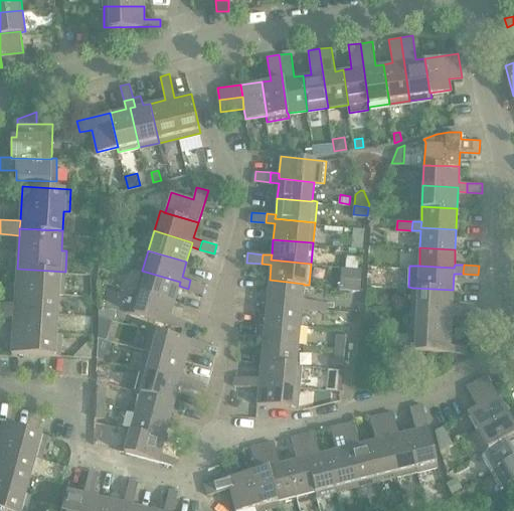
[(15,303),(14,310),(57,313),(58,293),(64,294),(65,272),(17,269),(15,303)]
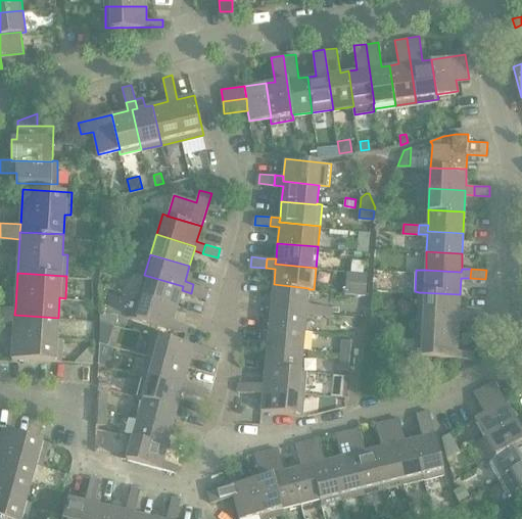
[(144,275),(138,294),(178,307),(182,290),(183,286),(144,275)]
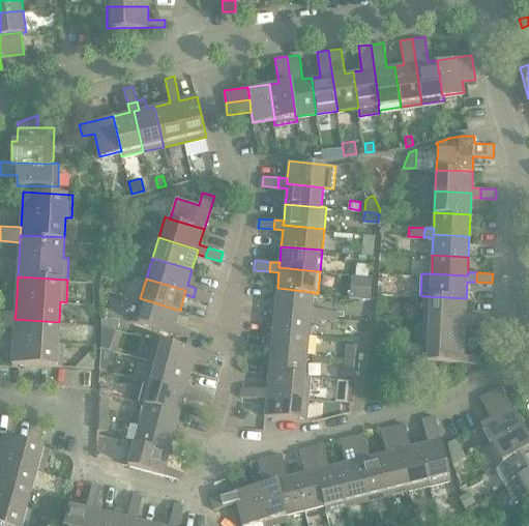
[(211,292),(196,288),(194,297),(208,301),(211,292)]
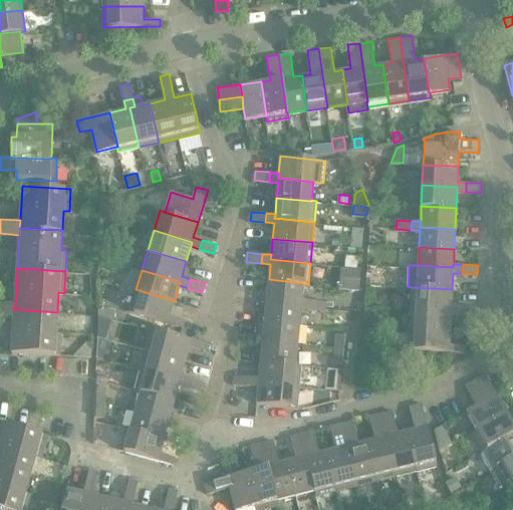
[(303,283),(269,279),(267,300),(301,303),(302,298),(303,284),(303,283)]
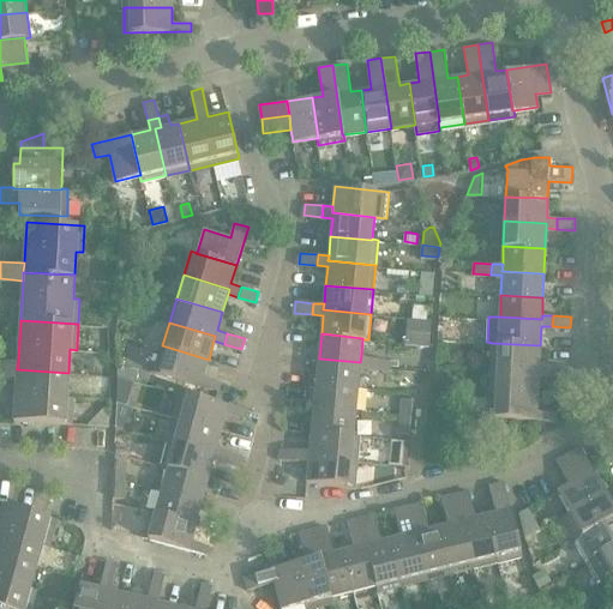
[(492,343),(491,368),(539,371),(540,363),(540,345),(492,343)]
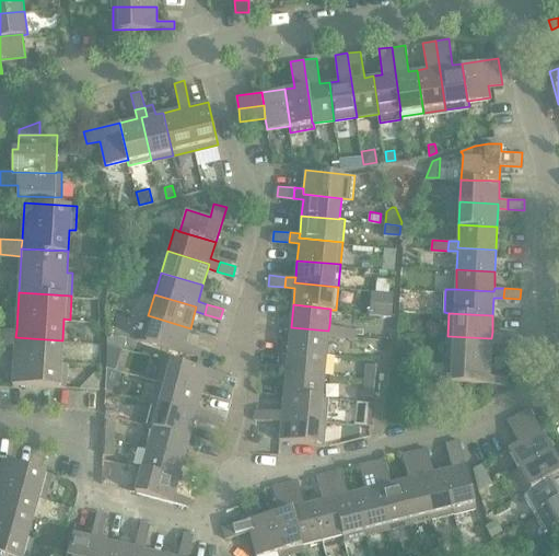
[(148,315),(141,338),(199,356),(201,348),(185,344),(190,328),(148,315)]
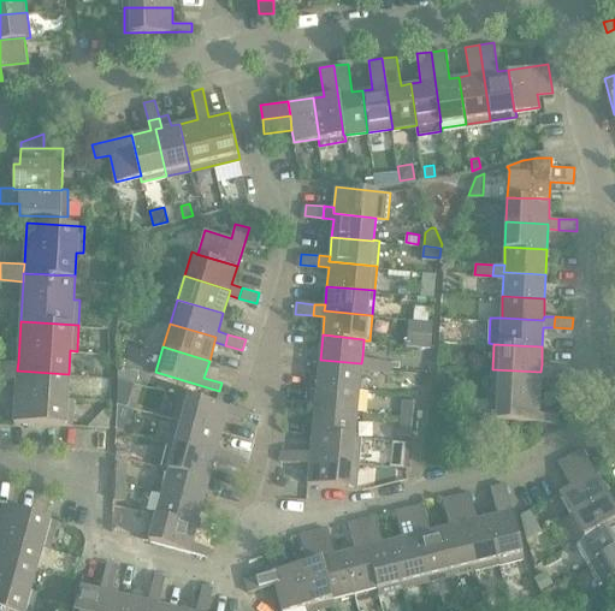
[(320,360),(318,384),(359,387),(361,369),(372,369),(373,359),(362,357),(361,363),(320,360)]
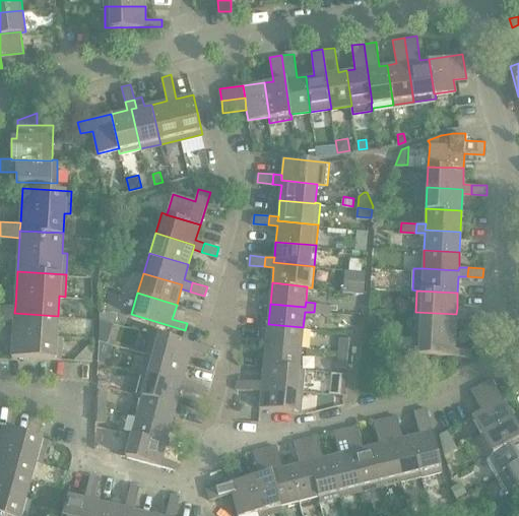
[(315,303),(314,312),(329,314),(329,304),(315,303)]
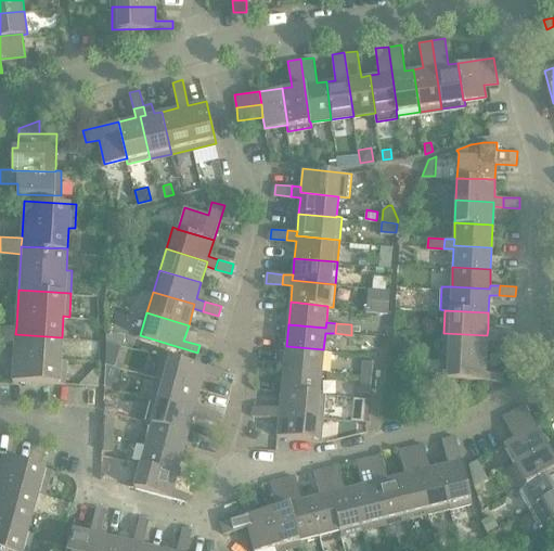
[(0,324),(0,341),(15,342),(15,334),(16,327),(0,324)]
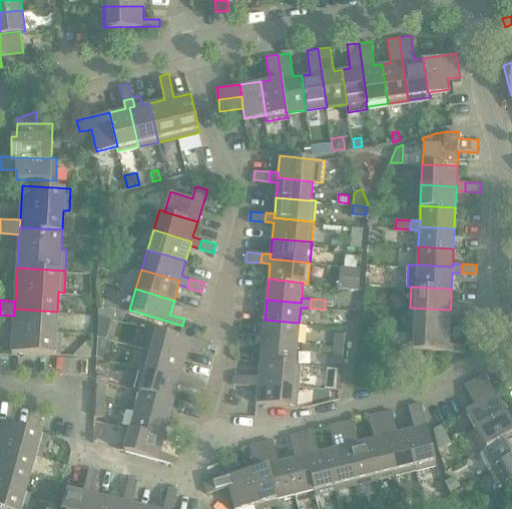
[(115,308),(98,303),(98,313),(112,317),(115,308)]
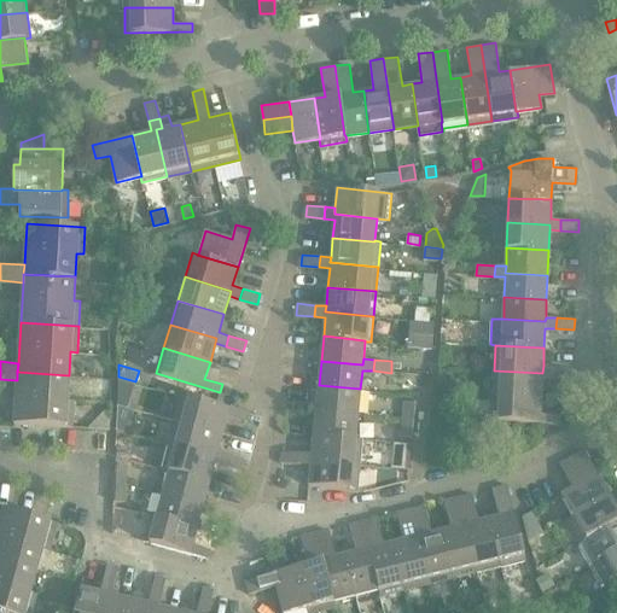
[(494,371),(493,395),(541,397),(542,378),(553,378),(554,367),(543,366),(542,373),(494,371)]
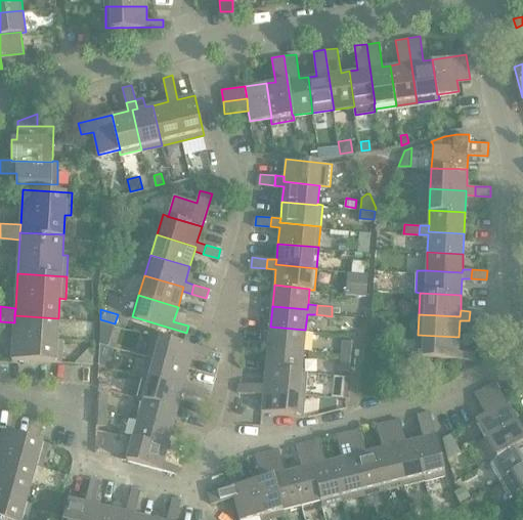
[(470,311),(469,320),(484,321),(485,311),(470,311)]
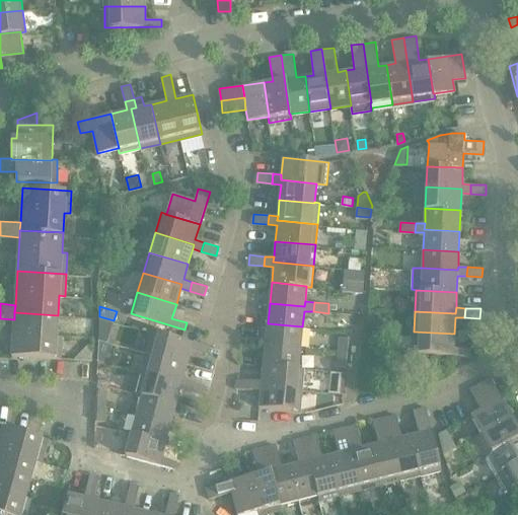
[(14,319),(12,355),(61,358),(62,335),(57,335),(58,315),(14,312),(14,319)]
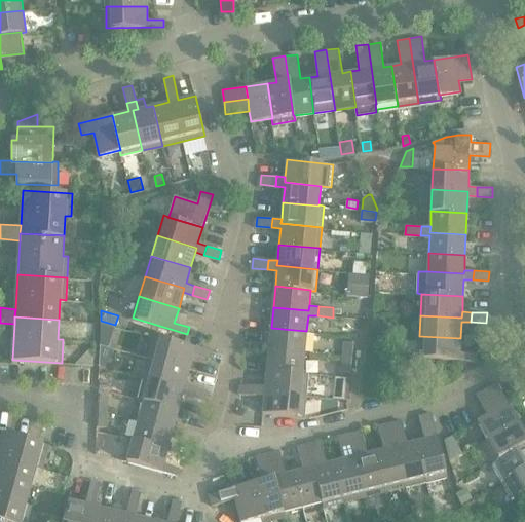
[(271,328),(269,348),(304,351),(306,331),(271,328)]
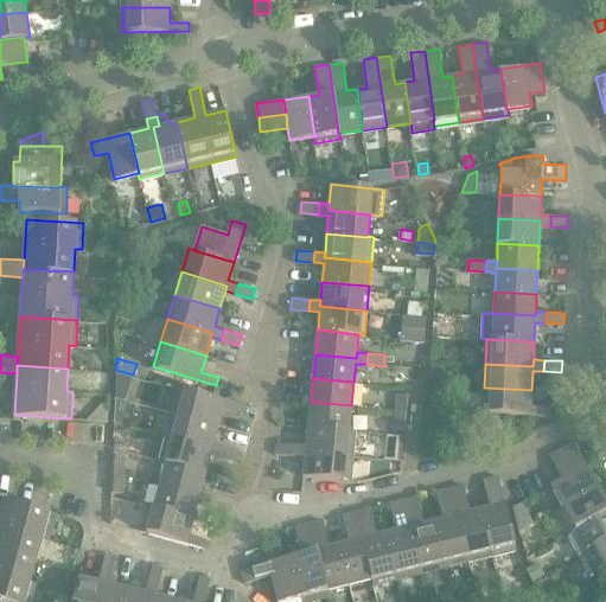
[(116,384),(116,396),(126,398),(128,388),(116,384)]
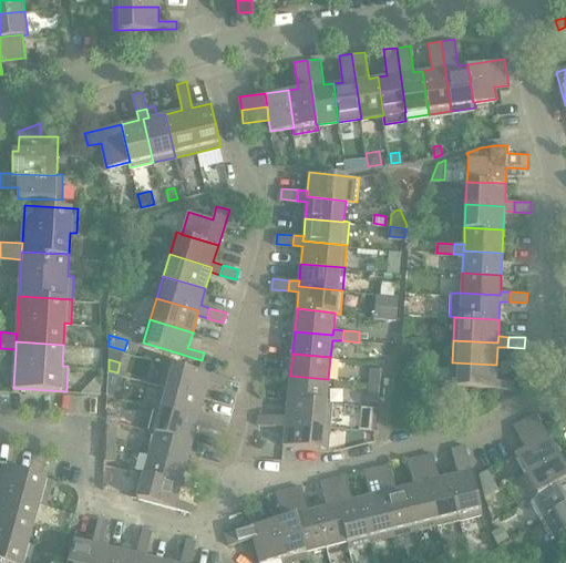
[(227,378),(208,372),(168,362),(162,385),(205,397),(208,381),(225,386),(227,378)]
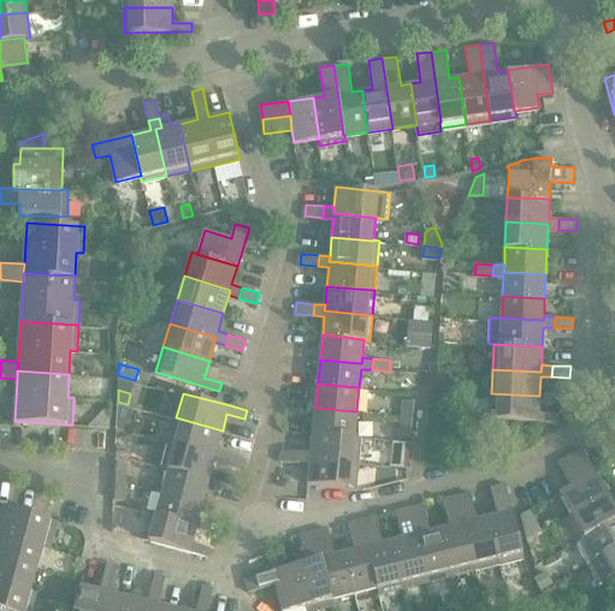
[(539,413),(539,396),(491,393),(490,419),(557,422),(557,414),(539,413)]
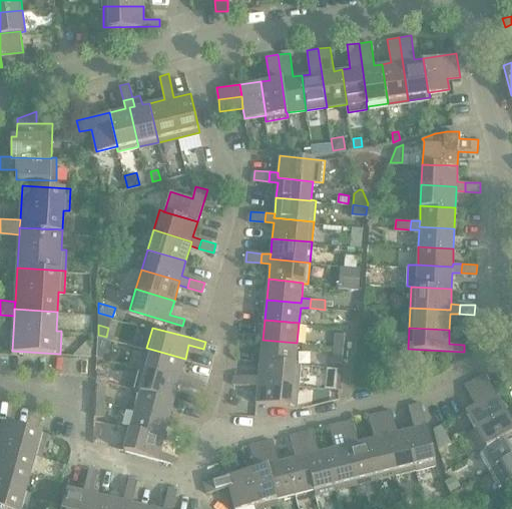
[(336,332),(335,347),(344,348),(346,333),(336,332)]
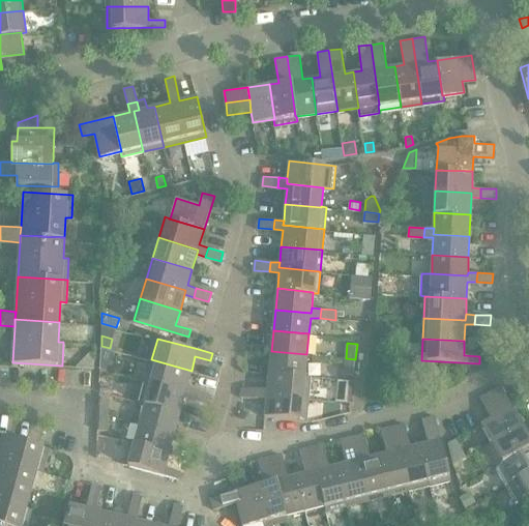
[(271,351),(269,371),(304,375),(306,354),(271,351)]
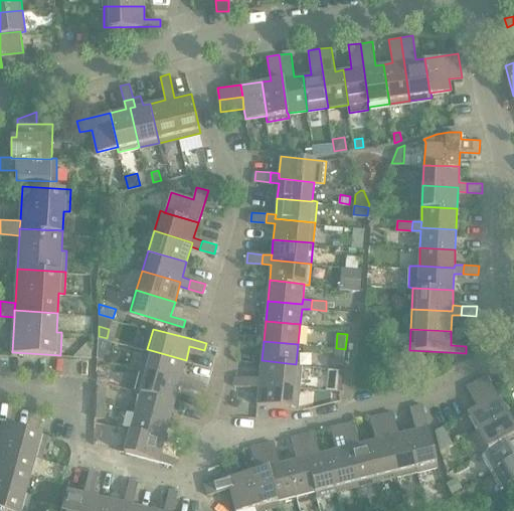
[(336,348),(334,363),(344,364),(345,349),(336,348)]
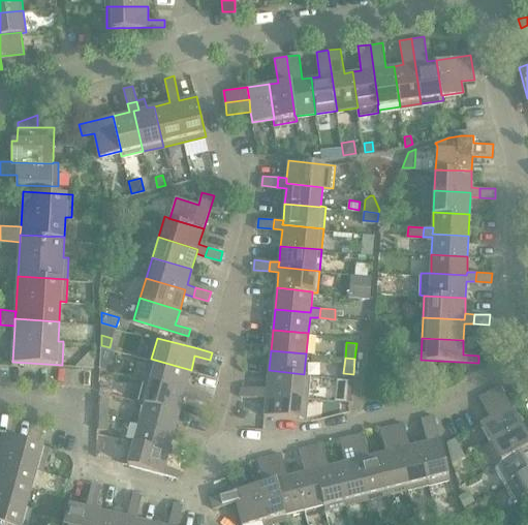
[(185,390),(184,395),(193,397),(195,388),(186,385),(191,370),(151,359),(146,379),(185,390)]
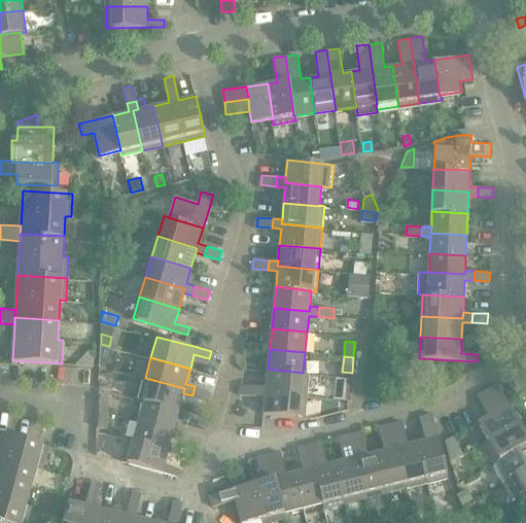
[(266,386),(266,391),(307,395),(309,373),(303,373),(268,369),(266,386)]
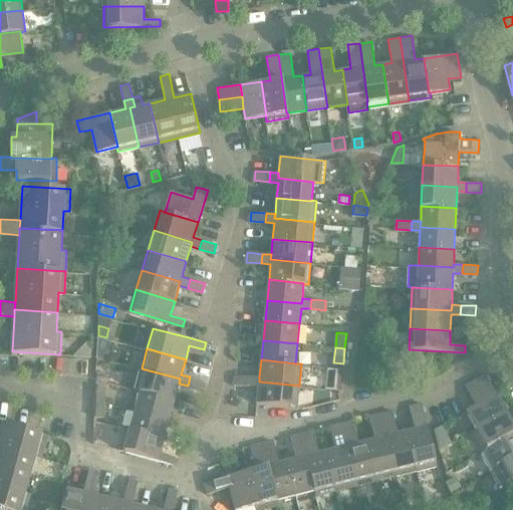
[(327,366),(325,388),(340,389),(342,367),(327,366)]
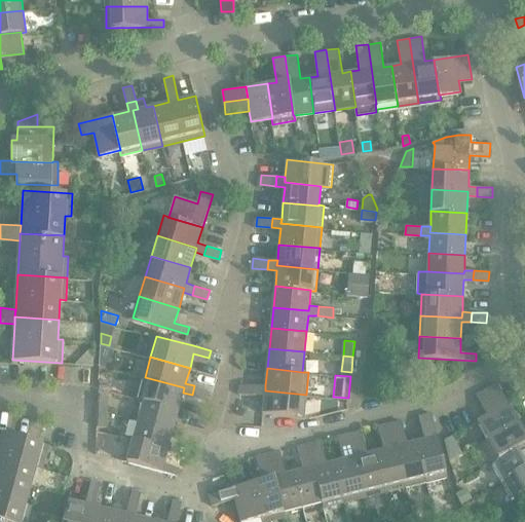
[(145,377),(139,399),(144,400),(144,399),(179,408),(183,393),(184,387),(145,377)]
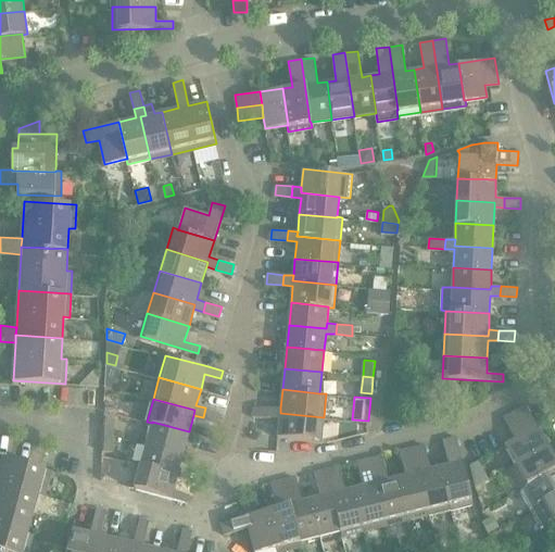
[(526,403),(514,410),(527,431),(538,425),(526,403)]
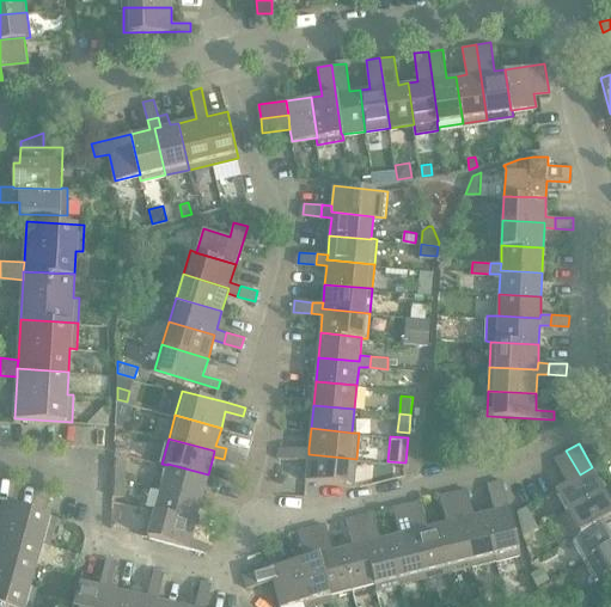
[(280,446),(280,457),(297,459),(298,447),(280,446)]
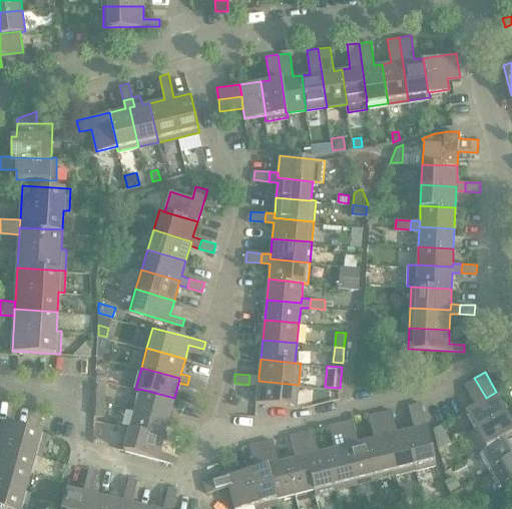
[(249,375),(248,385),(258,385),(257,402),(297,406),(299,385),(259,381),(259,376),(249,375)]
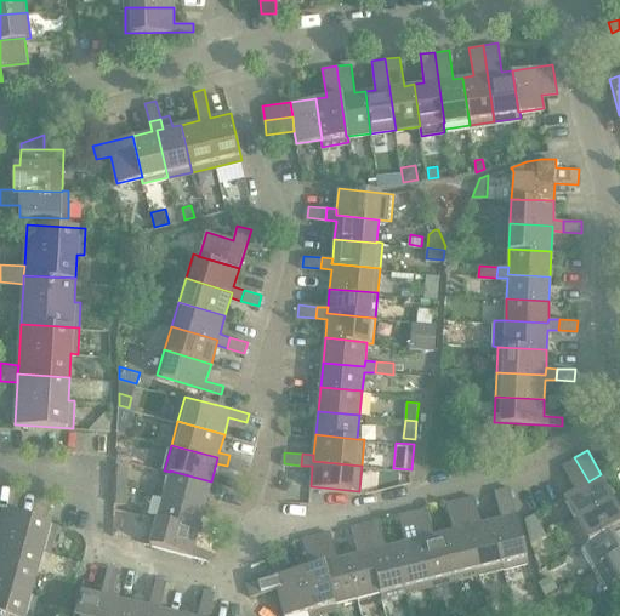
[(248,460),(229,455),(227,466),(244,471),(248,460)]
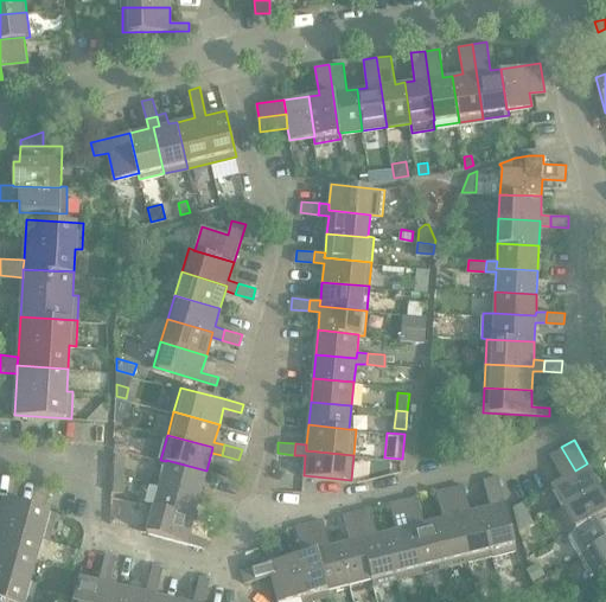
[(549,454),(562,478),(575,471),(561,447),(549,454)]
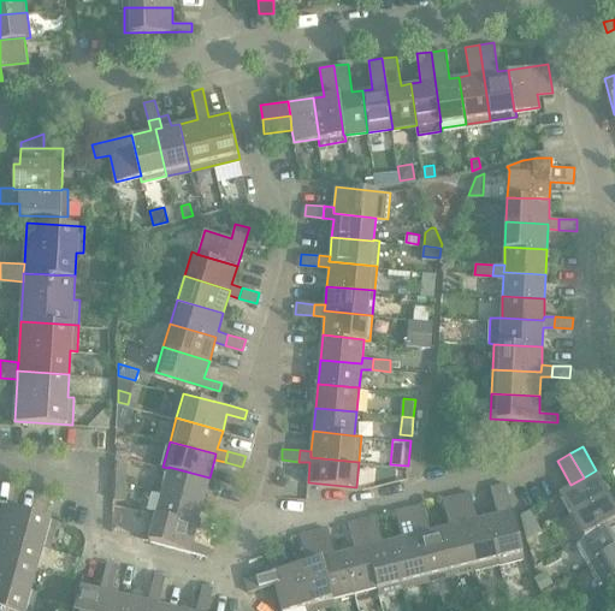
[(114,480),(125,481),(126,462),(116,462),(114,480)]
